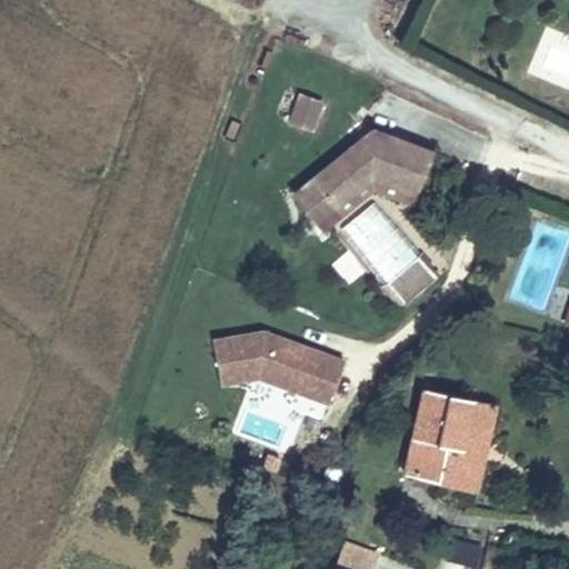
[(311,130),(323,99),(296,88),(283,120),(311,130)]
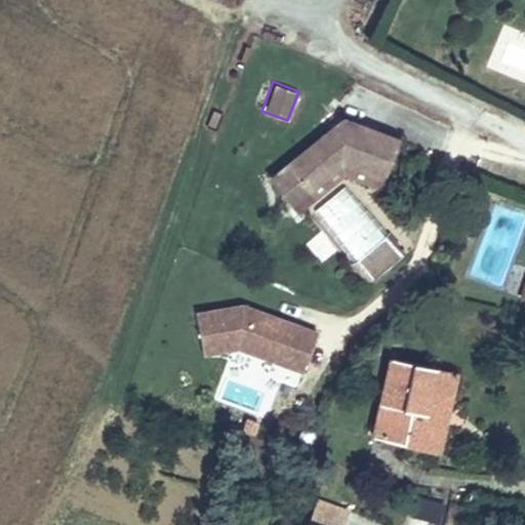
[(274,174),(292,198),(308,186),(304,178),(318,167),(323,173),(334,164),(329,158),(341,151),(346,158),(386,170),(396,135),(344,115),(274,174)]
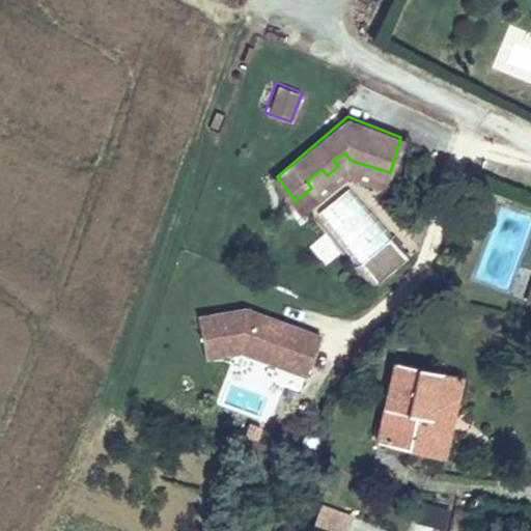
[(333,160),(338,166),(350,160),(345,152),(333,160)]
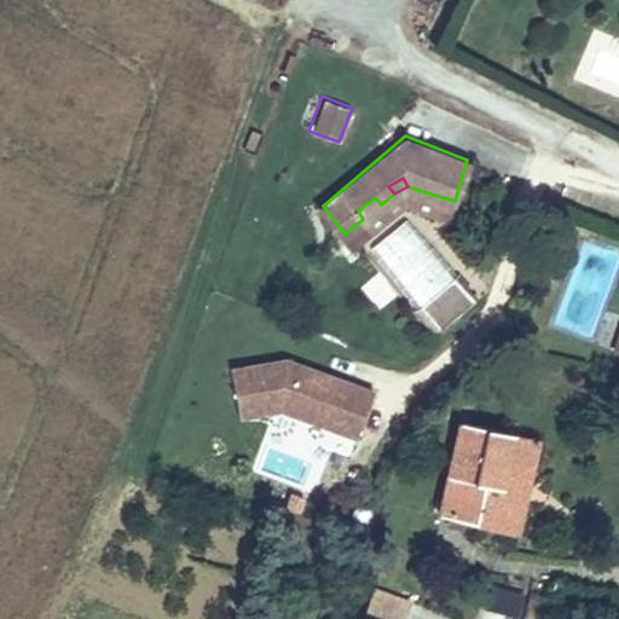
[(358,210),(363,219),(381,204),(375,197),(358,210)]
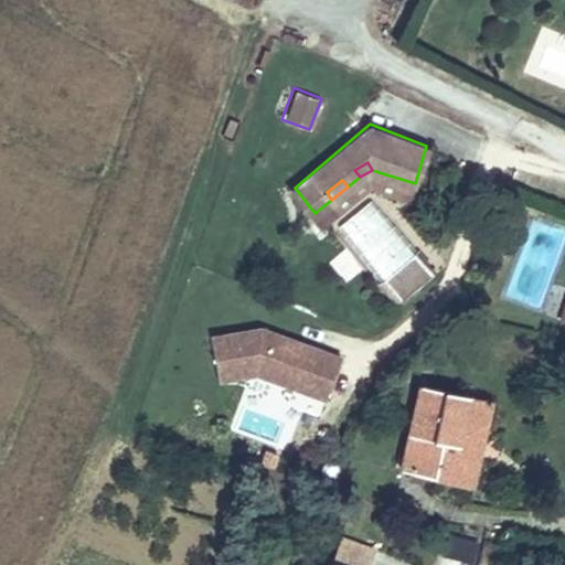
[(363,200),(331,233),(401,301),(433,268),(363,200)]
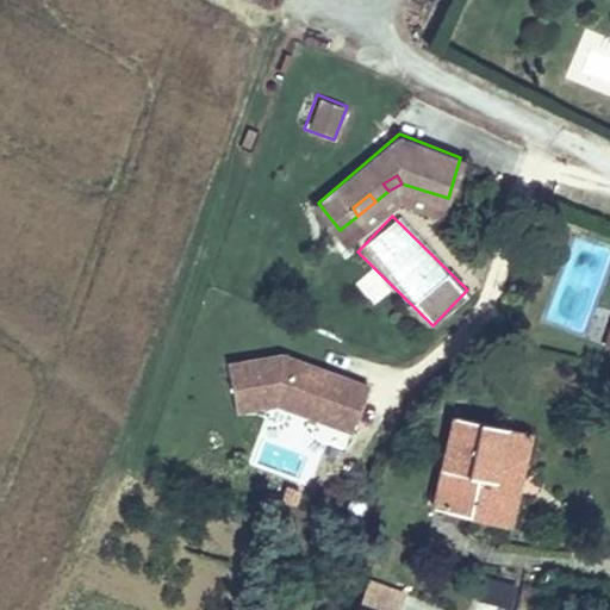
[(356,281),(373,303),(390,290),(373,268),(356,281)]
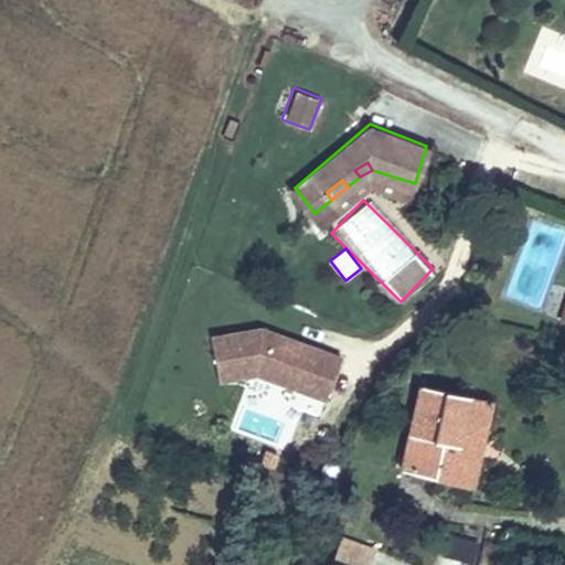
[(324,400),(340,359),(320,351),(318,356),(307,352),(309,347),(259,328),(210,337),(217,381),(256,373),(324,400)]
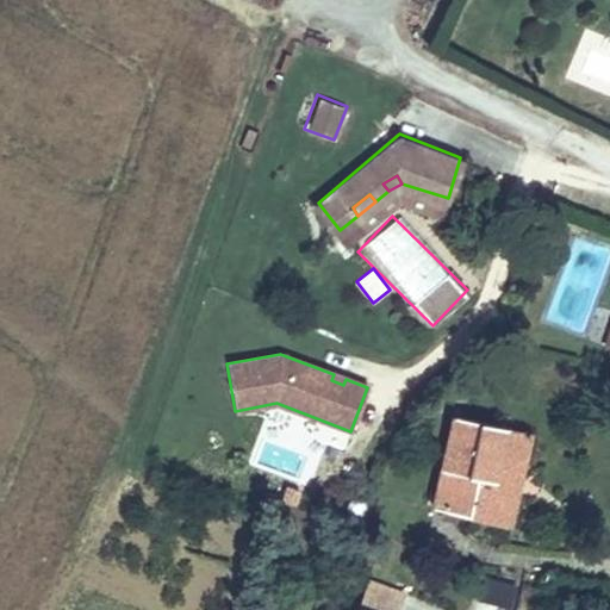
[(334,374),(331,380),(343,385),(346,379),(334,374)]
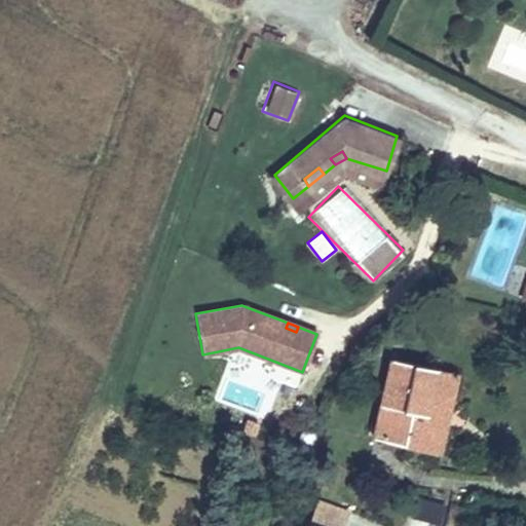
[(404,445),(406,435),(430,440),(436,416),(431,415),(435,406),(449,409),(457,373),(390,358),(374,438),(404,445)]
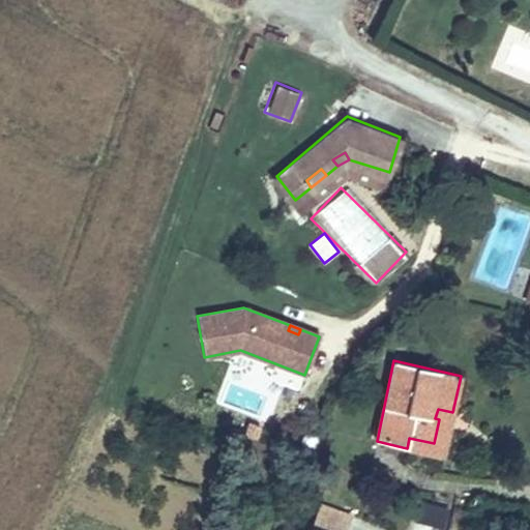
[(434,443),(409,438),(407,448),(444,454),(452,412),(438,409),(435,418),(439,419),(434,443)]
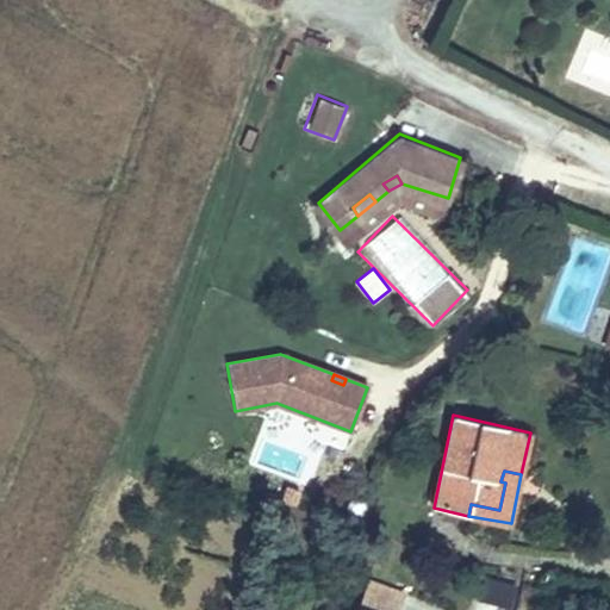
[(397,609),(404,592),(371,580),(360,609),(397,609)]
